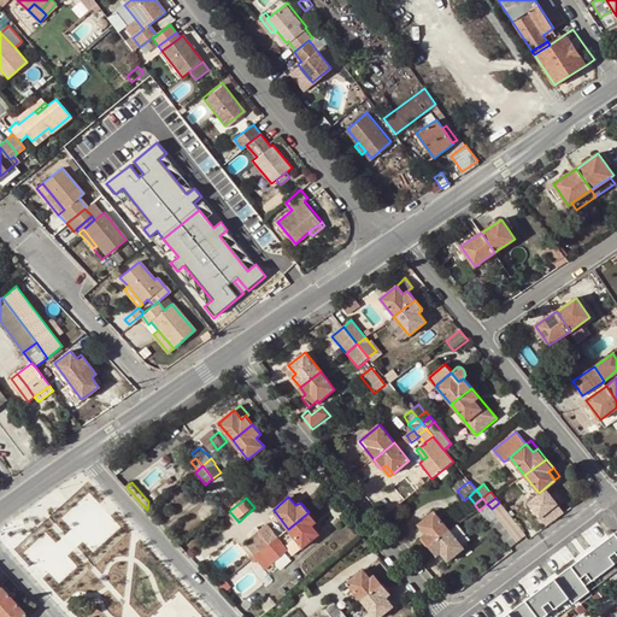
[(492,509),(498,516),(505,510),(499,503),(492,509)]
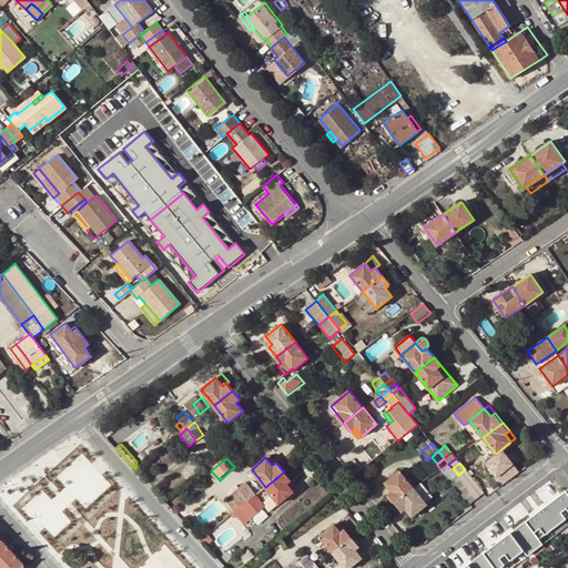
[(453,468),(448,464),(442,469),(440,469),(445,474),(453,468)]
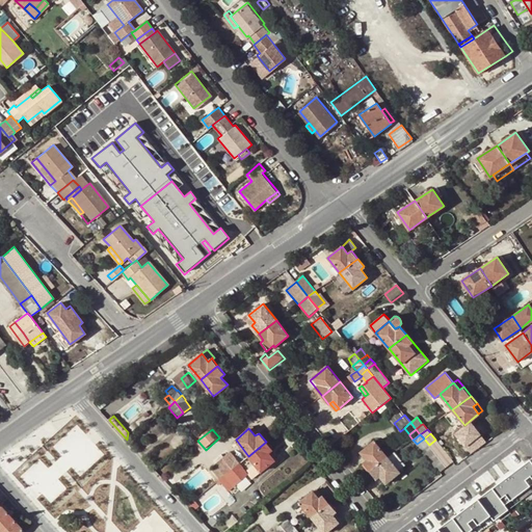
[(422,450),(429,445),(424,439),(417,444),(422,450)]
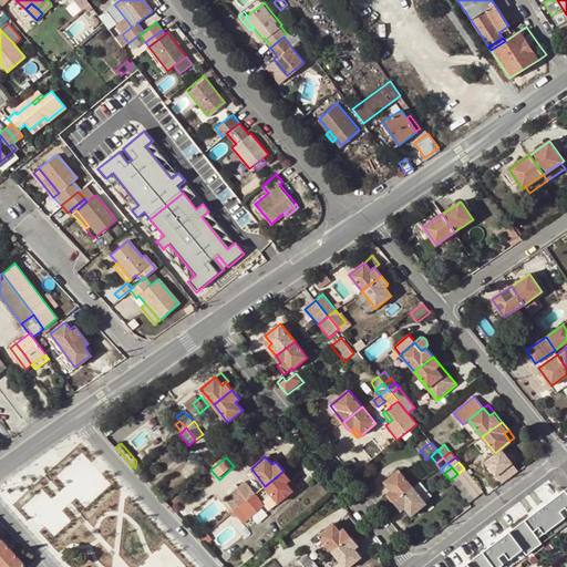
[(464,468),(457,474),(476,497),(483,493),(464,468)]
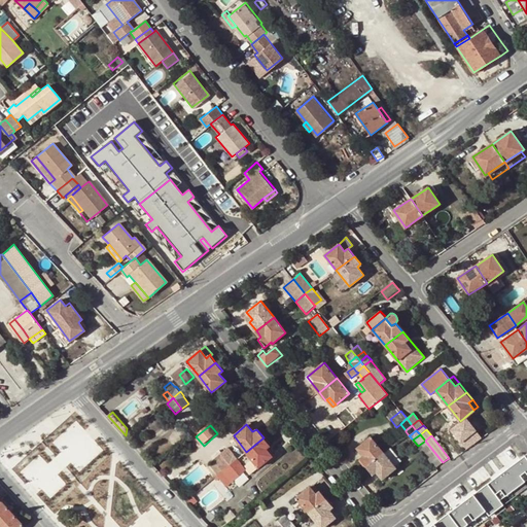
[(359,458),(367,467),(385,454),(371,436),(356,448),(362,456),(359,458)]
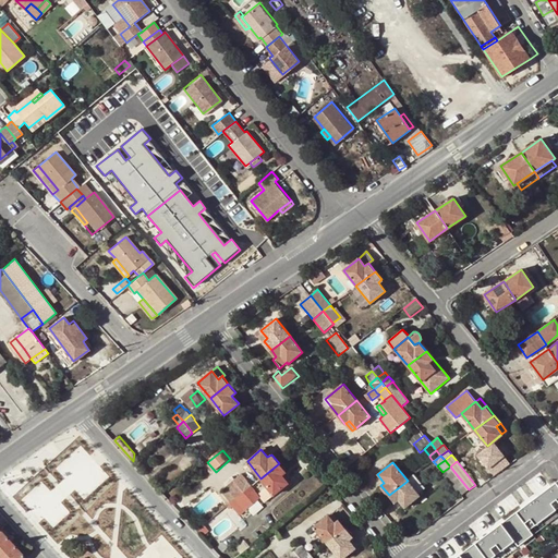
[(284,471),(279,463),(261,478),(274,495),(288,483),(281,474),(284,471)]
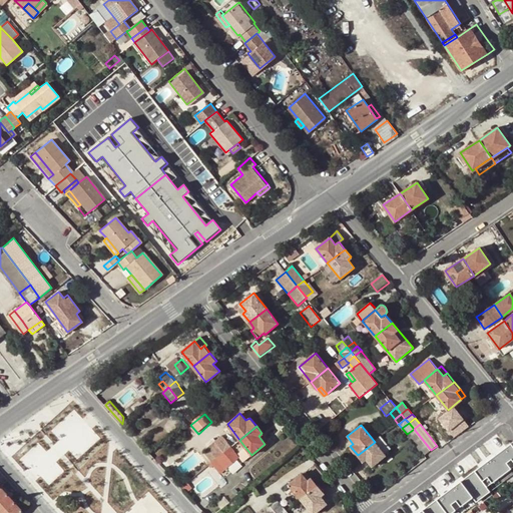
[(431,450),(414,429),(407,434),(424,455),(431,450)]
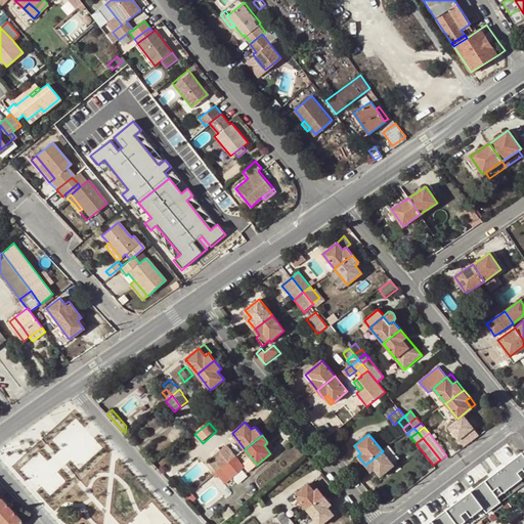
[(264,445),(270,453),(274,450),(267,442),(264,445)]
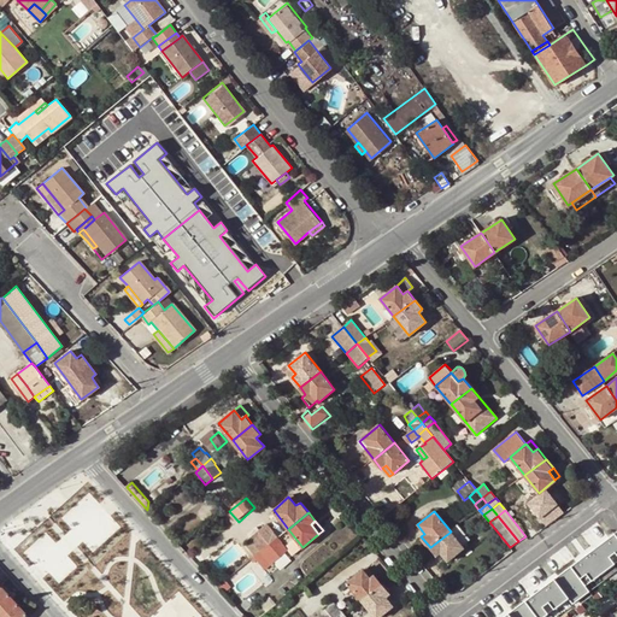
[(460,524),(451,532),(463,546),(471,539),(460,524)]
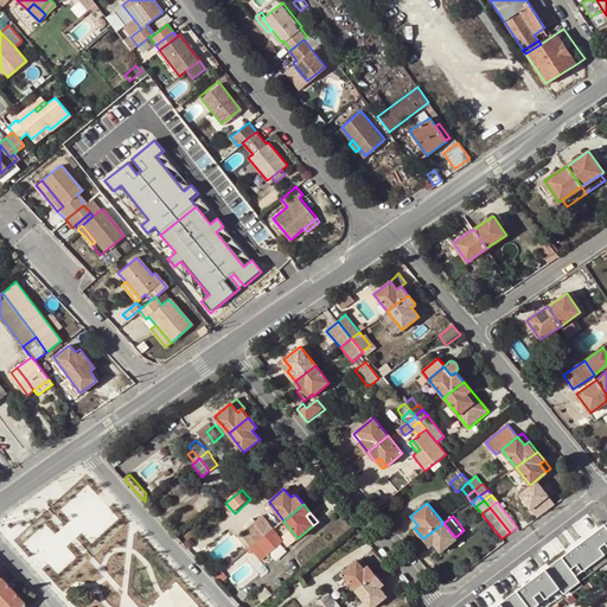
[(255,523),(266,536),(274,528),(269,523),(268,523),(262,517),(255,523)]
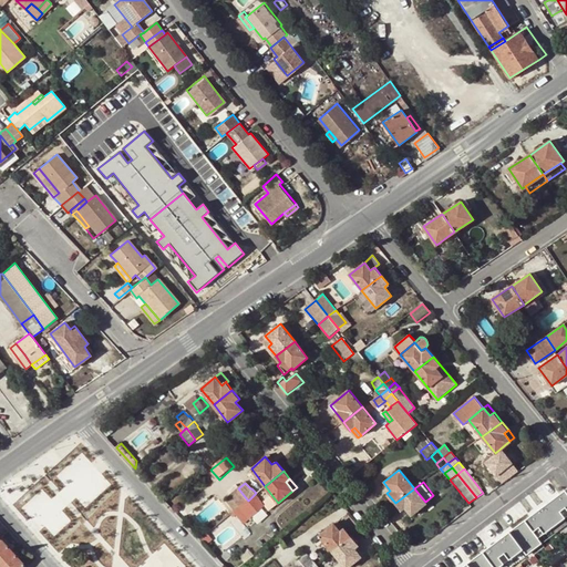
[(229,495),(239,507),(248,501),(238,488),(229,495)]
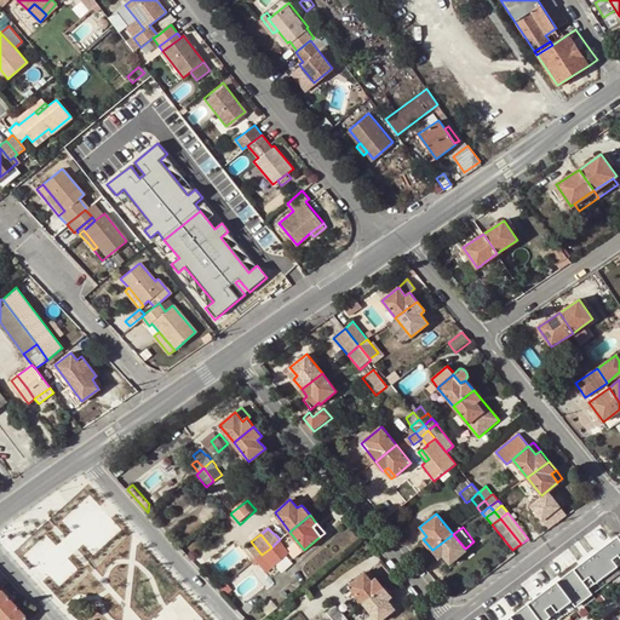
[(453,534),(432,550),(438,558),(442,555),(449,564),(466,551),(465,549),(453,534)]
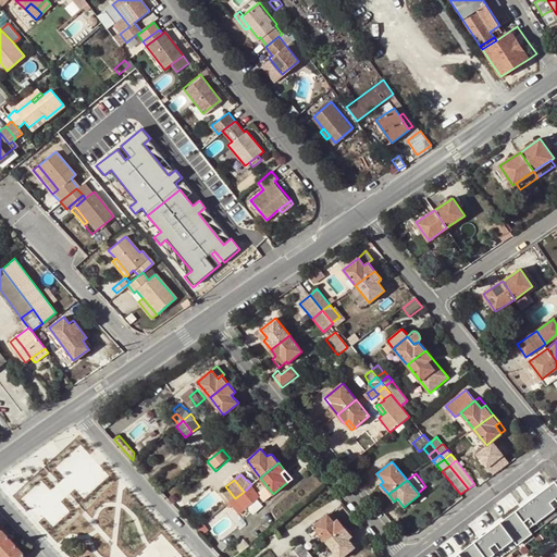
[(556,484),(555,482),(542,492),(555,509),(556,507),(556,484)]
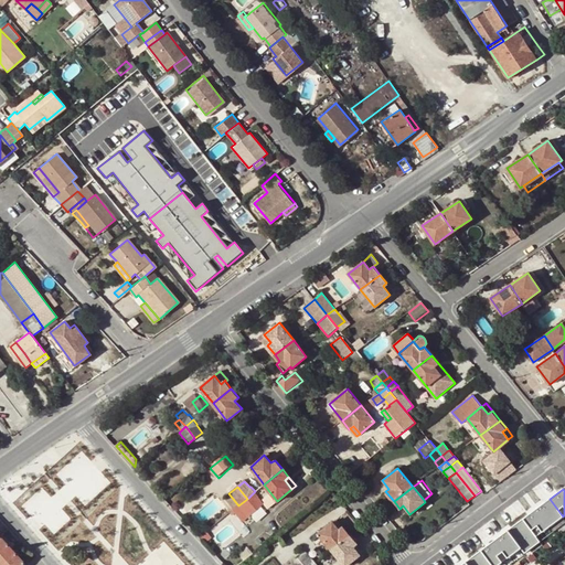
[(255,491),(247,499),(257,510),(264,504),(257,497),(259,496),(255,491)]
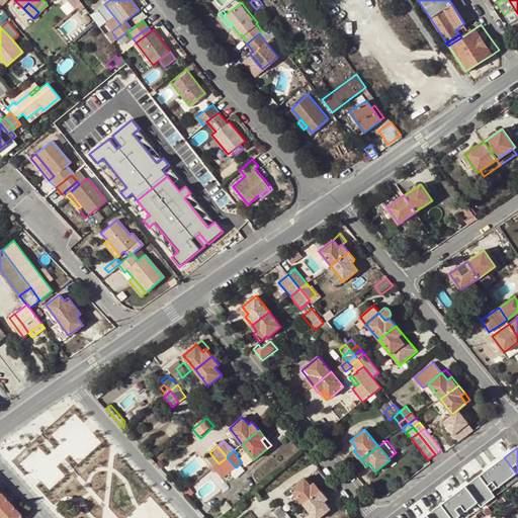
[(227,457),(219,463),(228,475),(236,467),(227,457)]
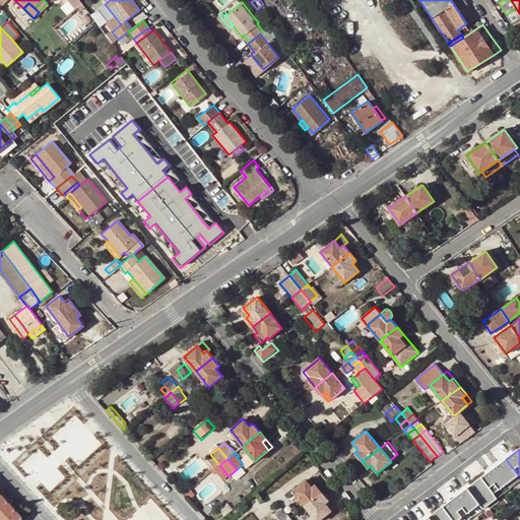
[(506,459),(494,468),(506,484),(518,475),(506,459)]
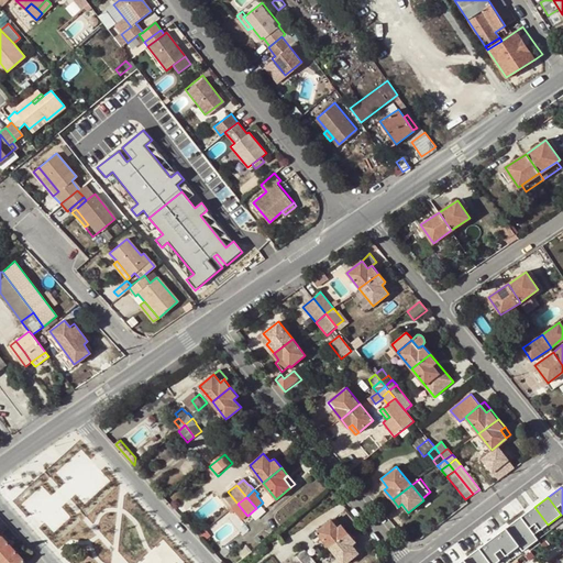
[(247,516),(238,504),(232,508),(242,520),(247,516)]
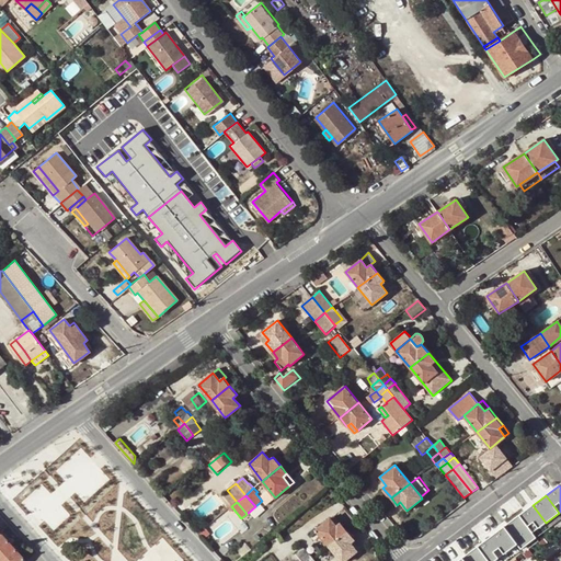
[(533,505),(519,515),(533,533),(546,523),(533,505)]
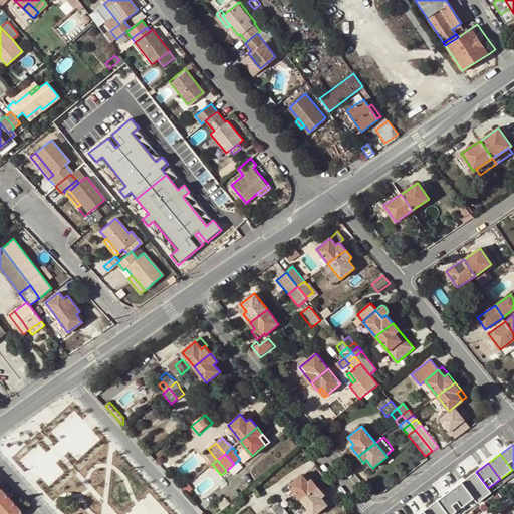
[(309,482),(312,480),(306,472),(303,475),(309,482)]
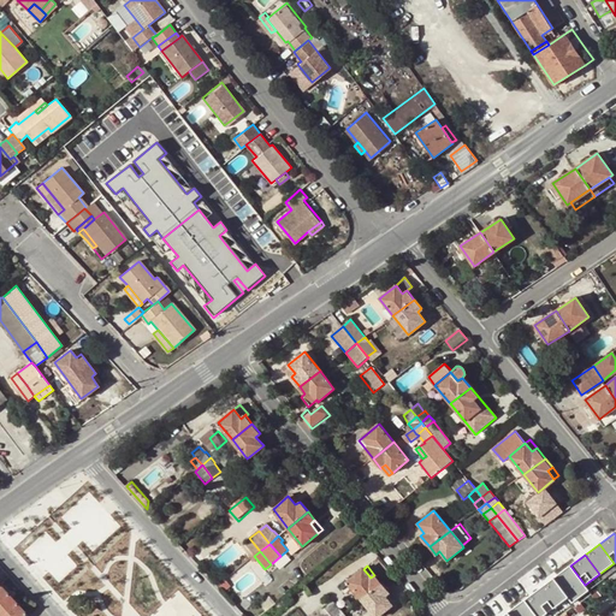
[(585,585),(570,566),(554,578),(568,598),(573,604),(590,591),(585,585)]
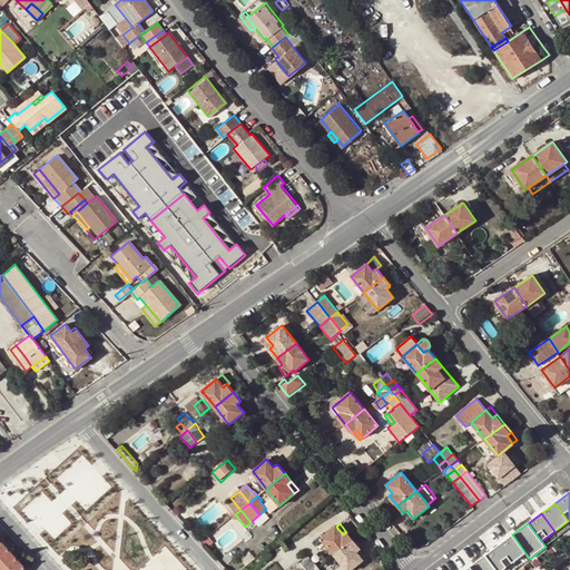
[(321,539),(335,556),(353,540),(346,531),(346,532),(343,534),(336,527),(321,539)]
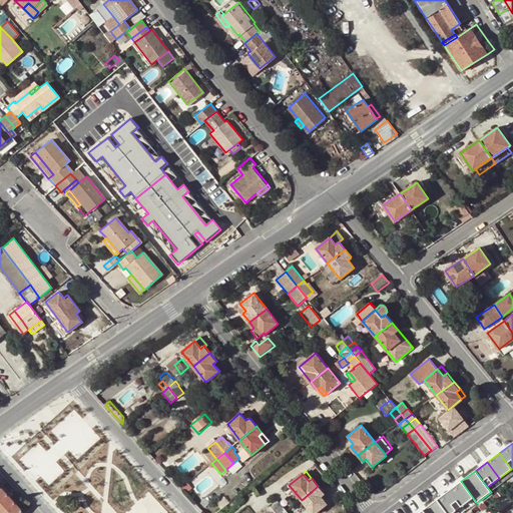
[(461,481),(449,490),(461,507),(473,498),(461,481)]
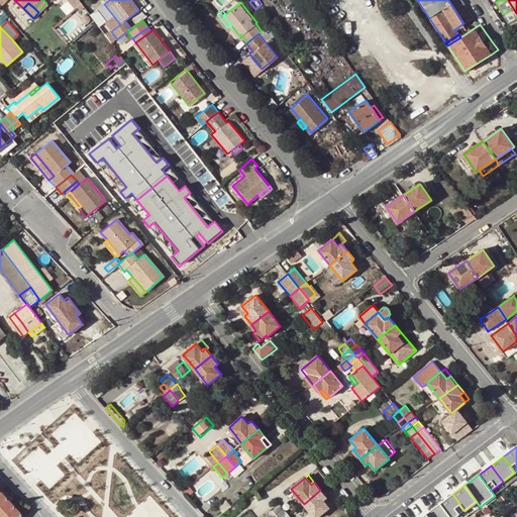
[(3,488),(1,491),(10,501),(13,498),(3,488)]
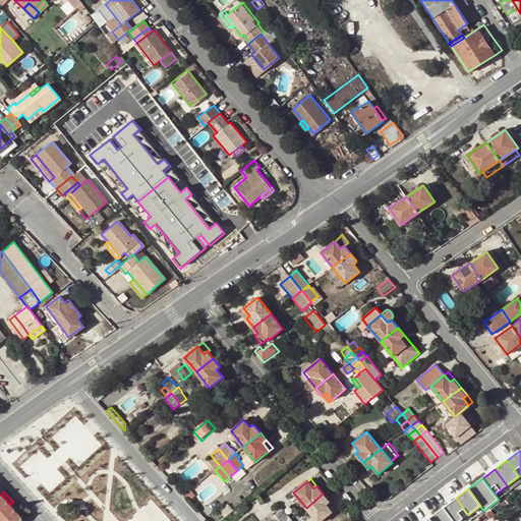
[(323,494),(306,508),(316,520),(320,520),(332,511),(326,504),(329,501),(323,494)]
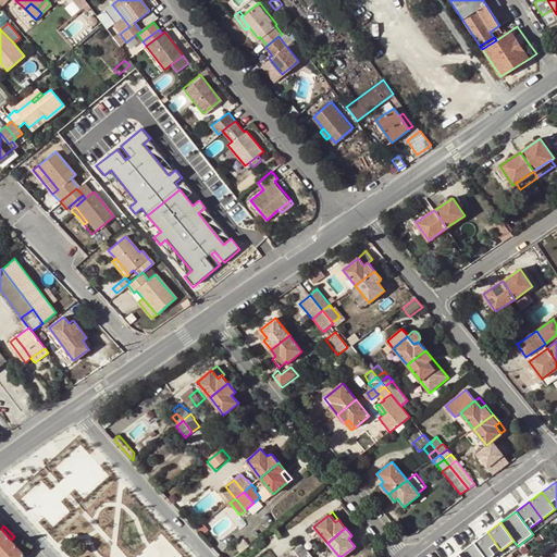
[(1,529),(0,529),(0,552),(12,542),(11,540),(1,529)]
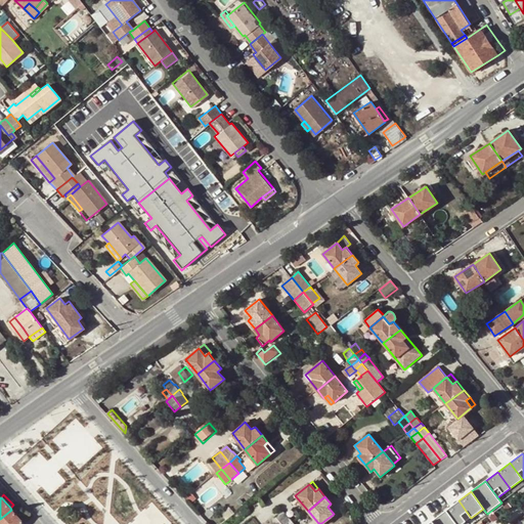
[(459,500),(446,510),(456,523),(462,523),(471,518),(459,500)]
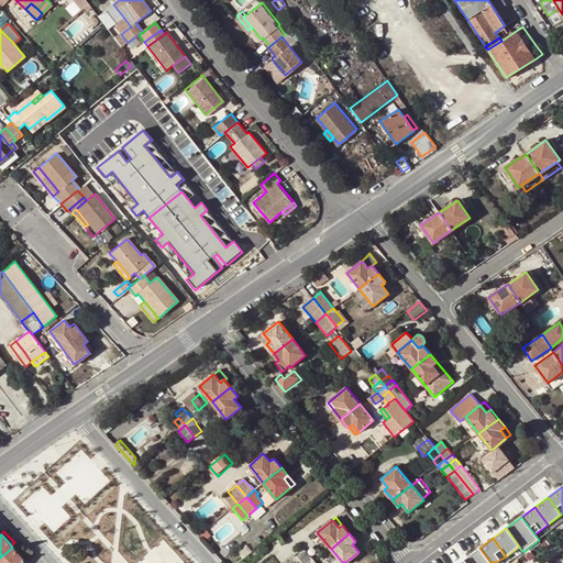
[(241,561),(253,551),(247,544),(235,553),(241,561)]
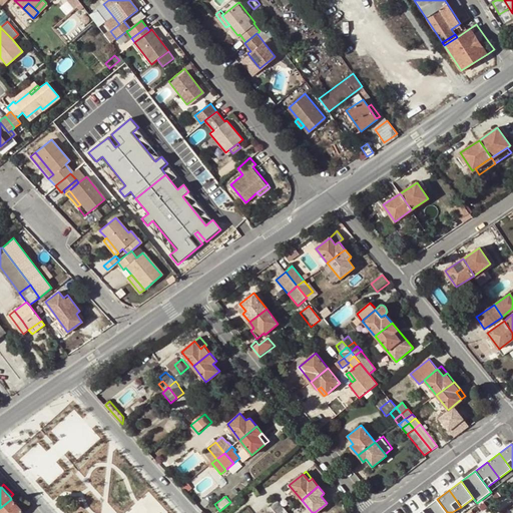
[(0,512),(19,512),(22,510),(11,499),(0,508),(0,512)]
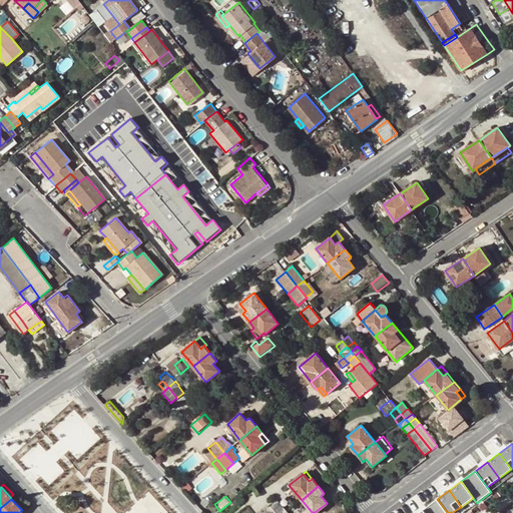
[(447,512),(437,499),(423,510),(425,512),(447,512)]
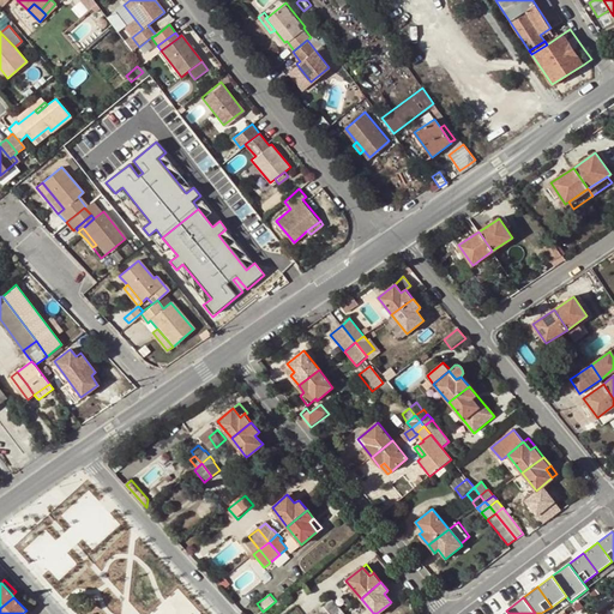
[(331,613),(342,613),(344,612),(339,606),(338,607),(332,600),(324,606),(331,613)]
